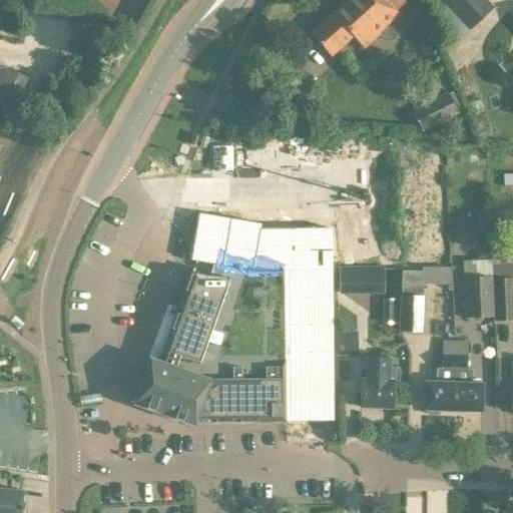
[(109,0),(36,0),(34,10),(105,24),(109,0)]
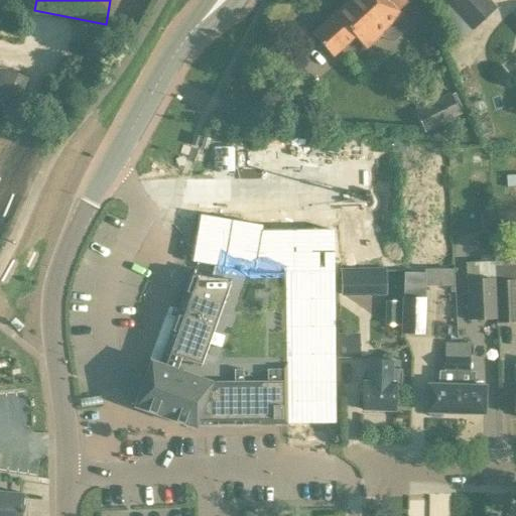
[(365,49),(383,32),(392,41),(415,20),(401,16),(397,12),(410,0),(409,0),(348,0),(310,34),(332,57),(354,37),(365,49)]
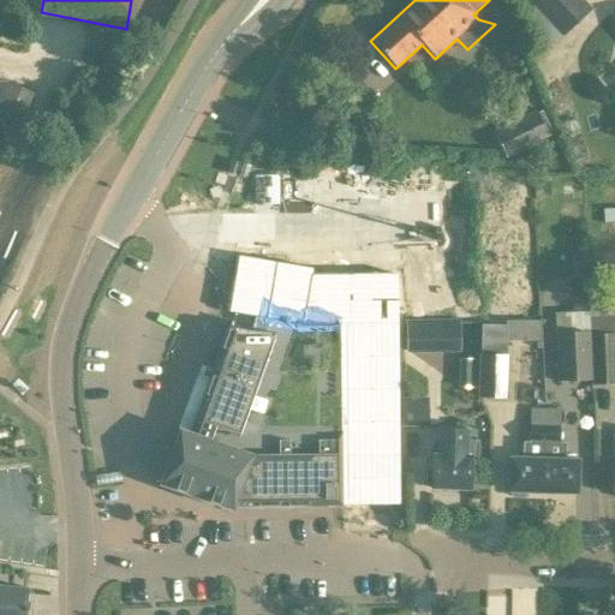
[(527,0),(561,35),(589,9),(580,0),(527,0)]
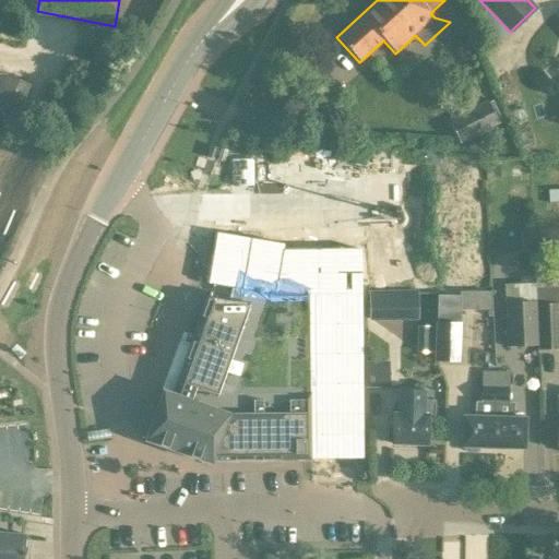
[(0,116),(12,122),(30,85),(6,73),(4,78),(0,74),(0,116)]
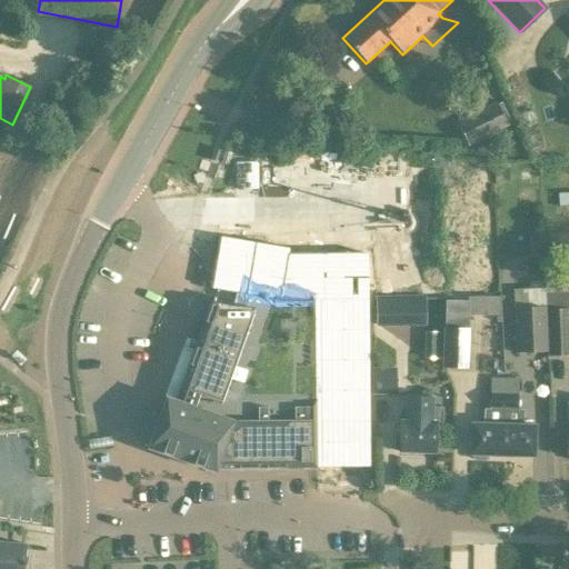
[(468,146),(507,126),(495,102),(456,122),(468,146)]
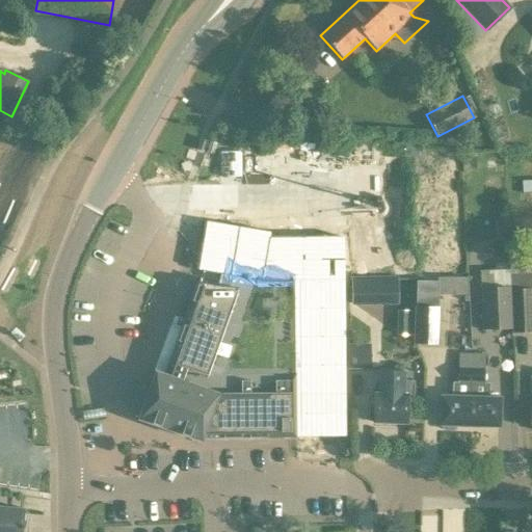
[(523,192),(531,191),(531,180),(522,181),(523,192)]
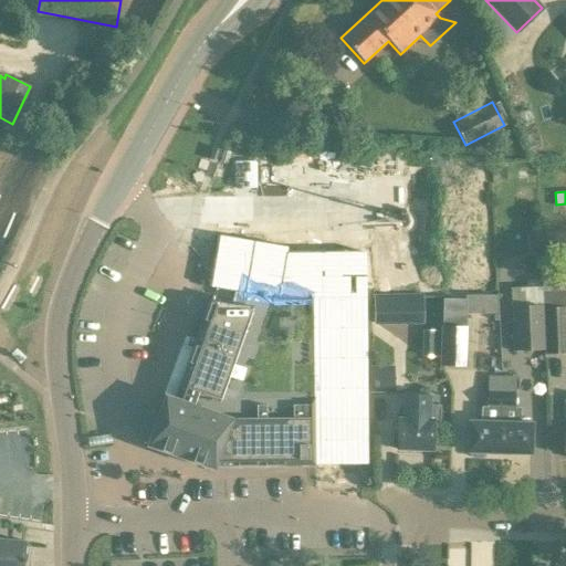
[(289,247),(218,233),(147,446),(181,458),(213,471),(215,468),(368,464),(366,250),(289,252),(289,247)]
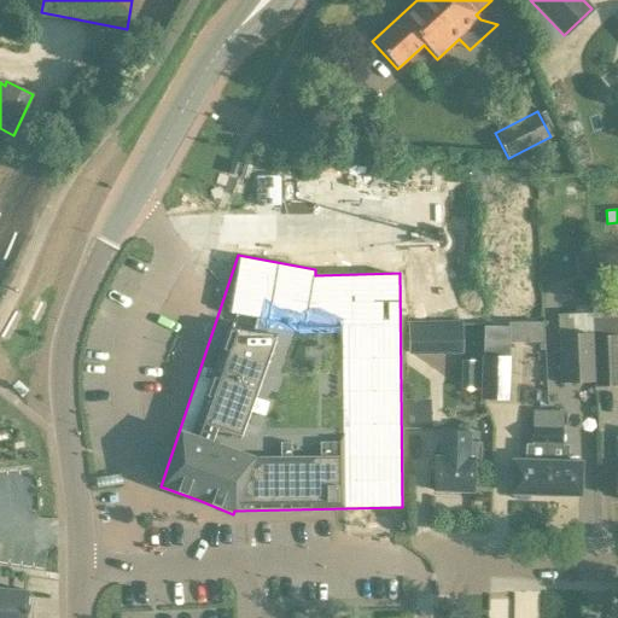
[(588,257),(575,257),(576,279),(589,278),(588,257)]
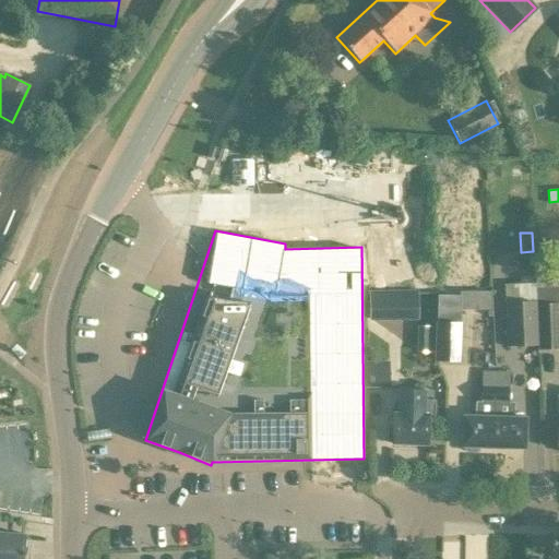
[(544,253),(533,253),(534,275),(546,274),(544,253)]
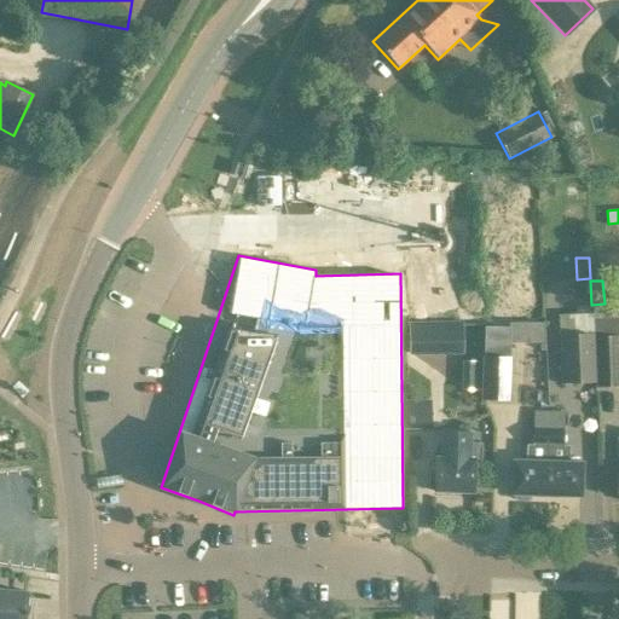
[(591,313),(591,319),(617,318),(615,306),(591,307),(591,313)]
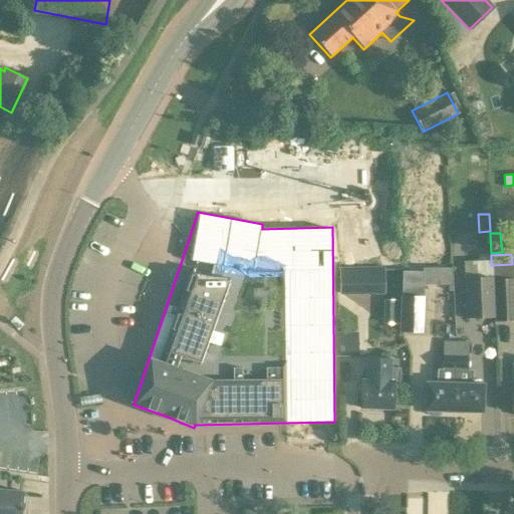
[(493,277),(492,277),(491,265),(491,260),(490,260),(474,260),(462,261),(463,278),(462,278),(464,319),(494,318),(493,277)]
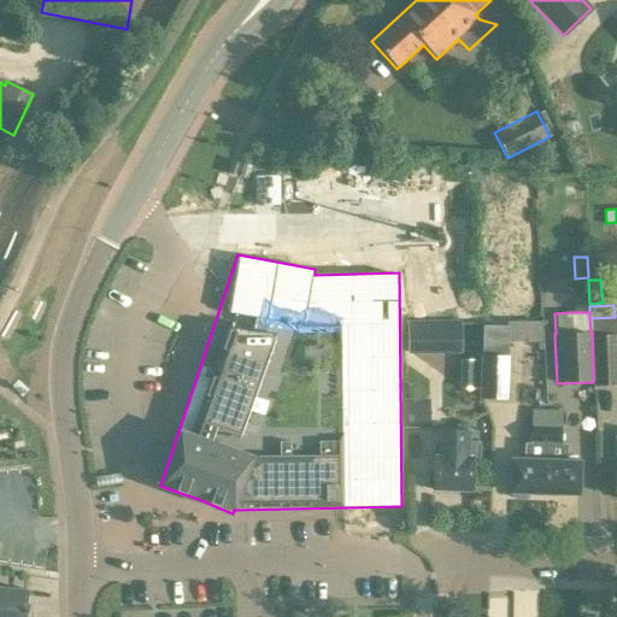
[(460,351),(460,319),(407,321),(407,352),(460,351)]
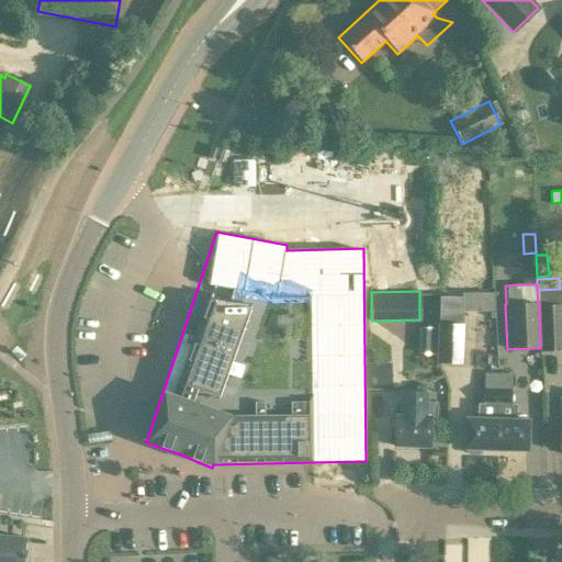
[(462,293),(462,296),(463,296),(462,311),(462,312),(493,312),(493,293),(462,293)]
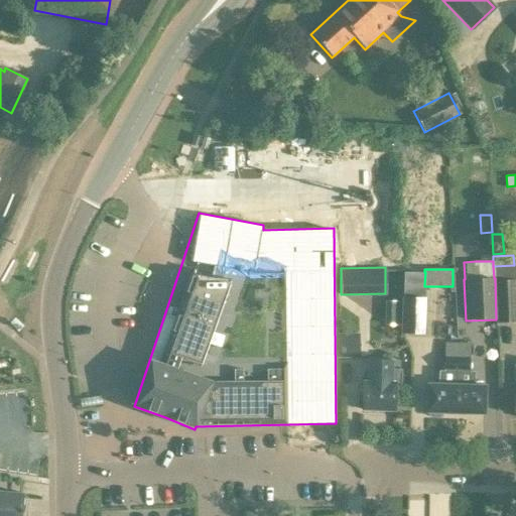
[(403,279),(403,284),(424,285),(425,272),(403,271),(403,279)]
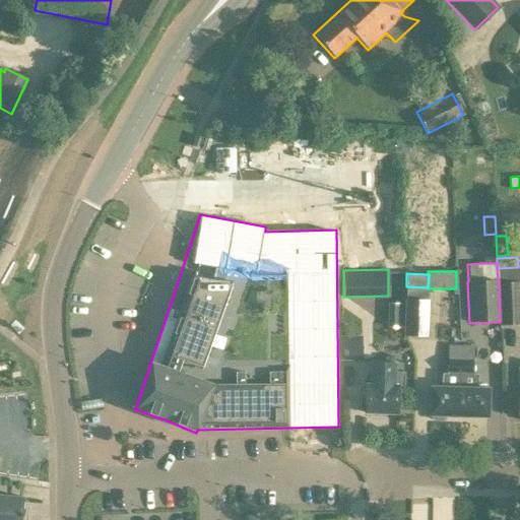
[(503,325),(519,324),(519,295),(519,280),(501,281),(503,325)]
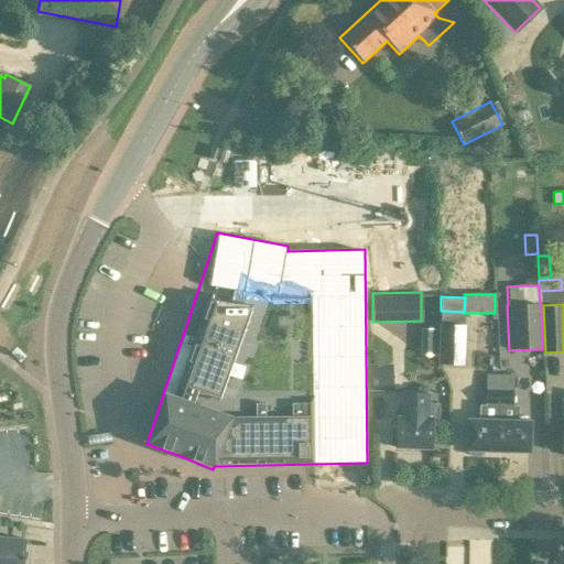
[(481,316),(483,346),(502,346),(501,315),(481,316)]
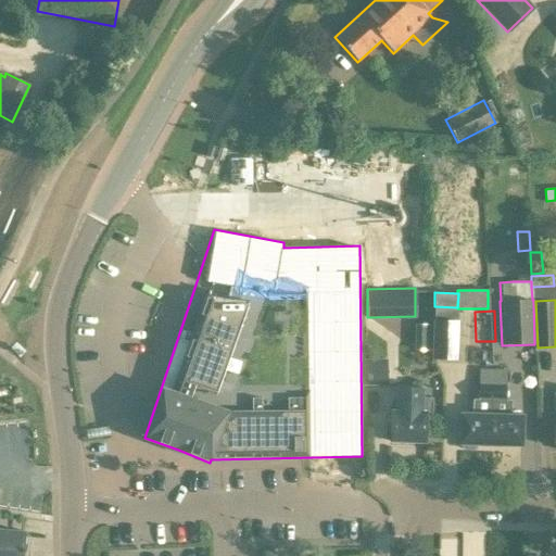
[(433,358),(456,359),(457,321),(432,320),(431,358),(433,358)]
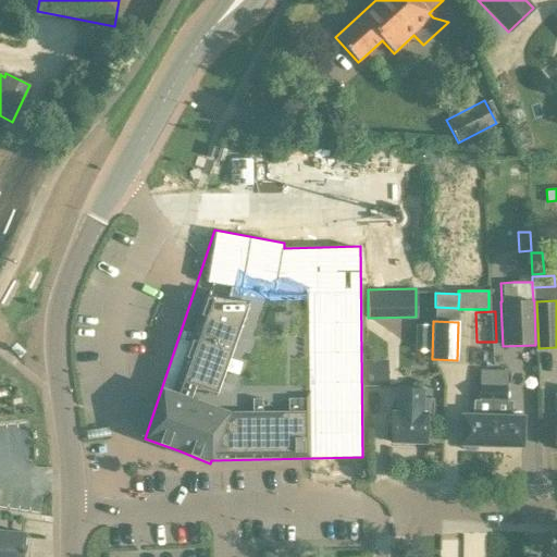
[(415,337),(431,338),(432,325),(416,325),(415,337)]
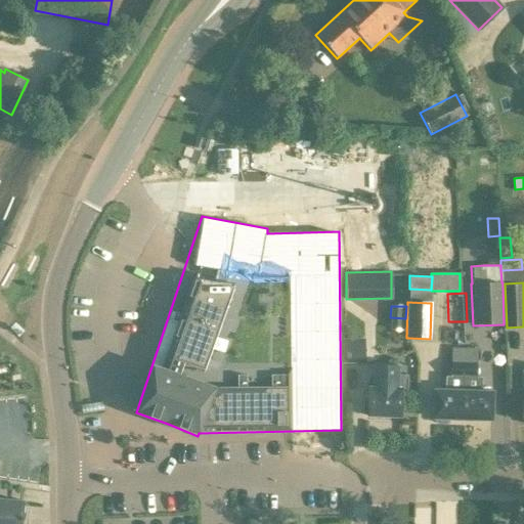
[(341,339),(341,347),(342,362),(363,362),(363,339),(341,339)]
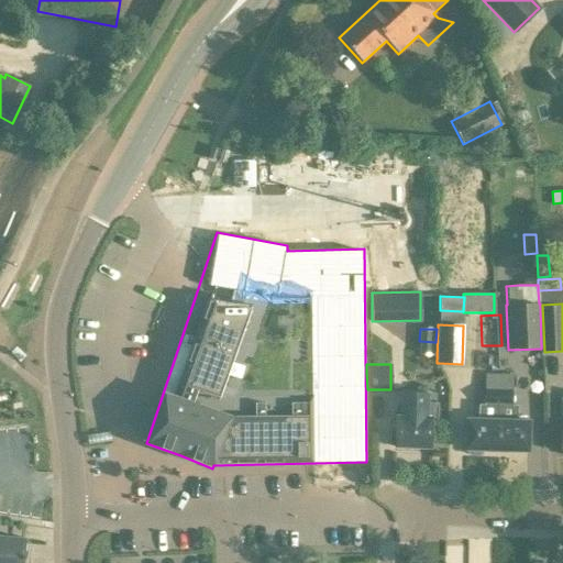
[(463,450),(465,450),(470,456),(479,456),(484,451),(494,451),(496,420),(497,388),(511,389),(512,375),(484,374),(483,405),(477,405),(477,420),(464,420),(463,450)]
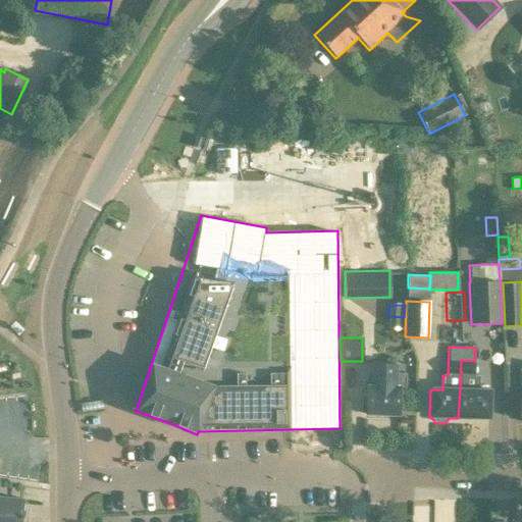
[(473,376),(474,361),(461,360),(460,389),(458,418),(488,419),(489,390),(479,390),(479,376),(473,376)]
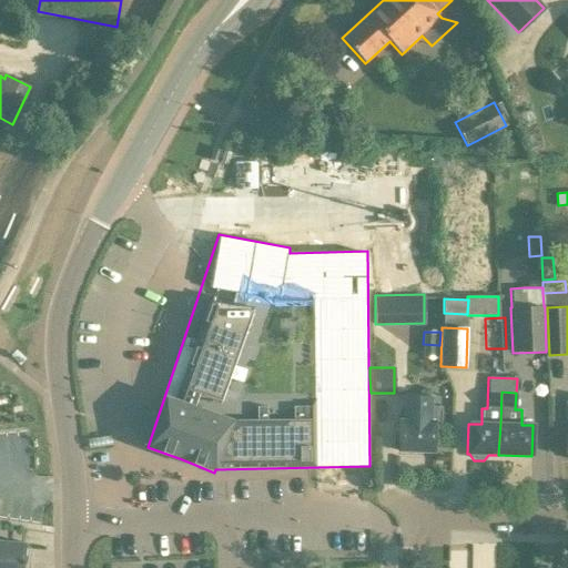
[(397,452),(433,453),(434,422),(428,422),(429,397),(404,396),(403,421),(398,421),(397,452)]
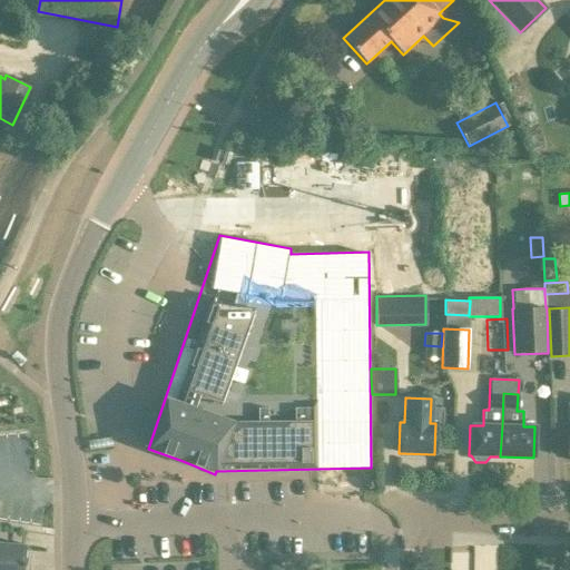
[(0,569),(22,569),(25,546),(0,543),(0,569)]
